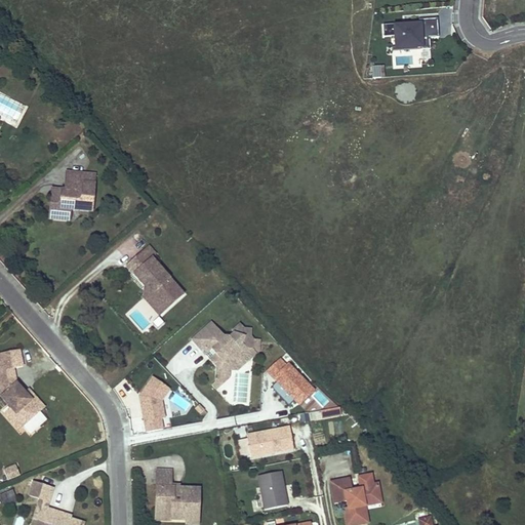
[(405,26),(385,27),(386,39),(397,38),(398,50),(421,48),(422,52),(432,51),(431,40),(440,39),(439,21),(419,22),(420,25),(420,28),(405,29),(405,26)]
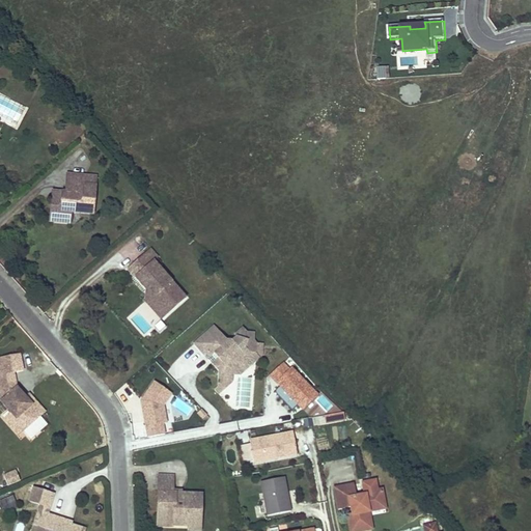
[(375,67),(374,80),(388,80),(388,67),(375,67)]
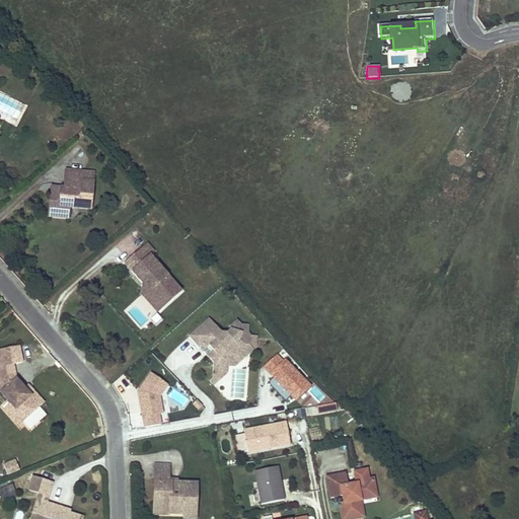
[(52,194),(51,211),(60,212),(60,214),(70,215),(71,207),(80,208),(80,209),(92,209),(93,199),(91,199),(92,192),(94,192),(94,182),(83,181),(84,172),(67,171),(65,190),(62,189),(61,195),(52,194)]
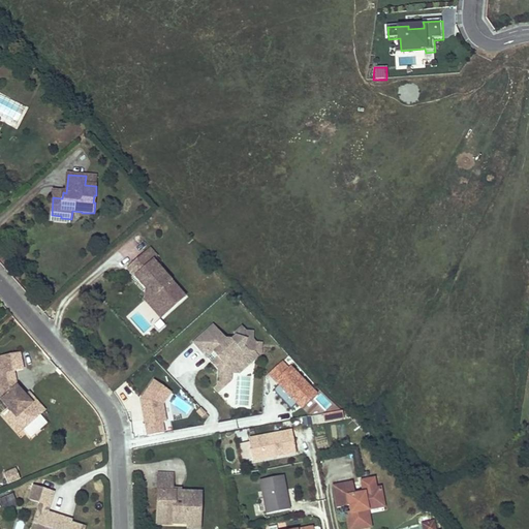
[(137,269),(132,273),(147,289),(150,286),(153,289),(153,291),(156,296),(154,297),(154,305),(164,316),(178,305),(172,298),(176,293),(169,285),(173,282),(155,261),(158,257),(151,249),(133,265),(137,269)]
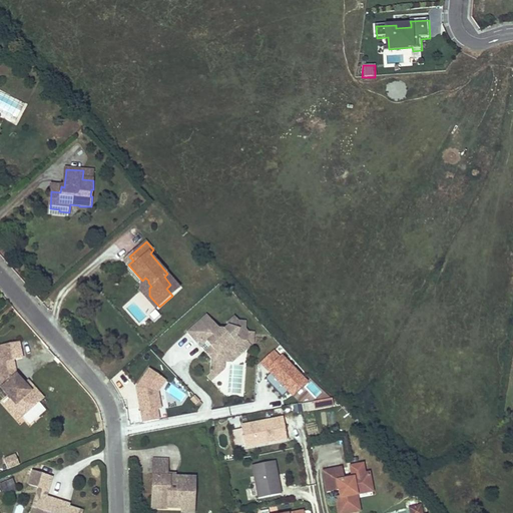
[(129,257),(124,261),(128,265),(133,261),(129,257)]
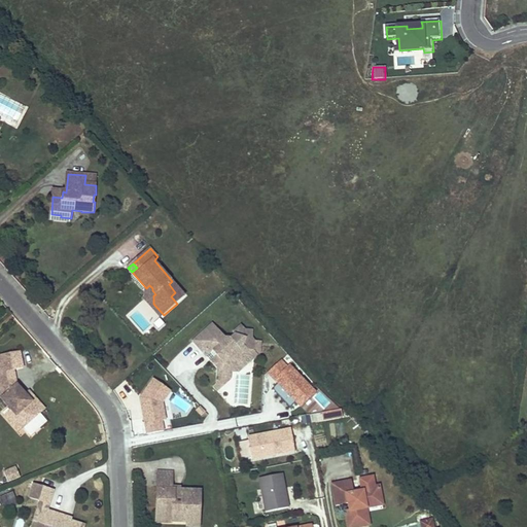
[(185,296),(172,281),(169,284),(175,292),(171,296),(177,304),(185,296)]
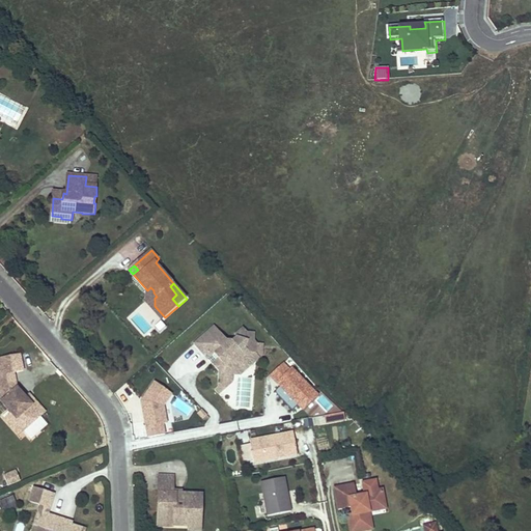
[(150,287),(147,290),(146,302),(162,320),(165,317),(155,306),(155,298),(157,297),(154,292),(154,290),(150,287)]
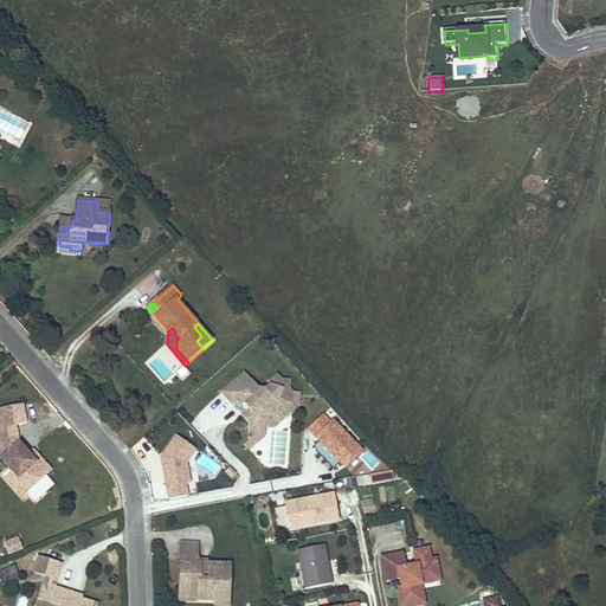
[(245,373),(238,379),(243,385),(245,382),(249,385),(253,382),(245,373)]
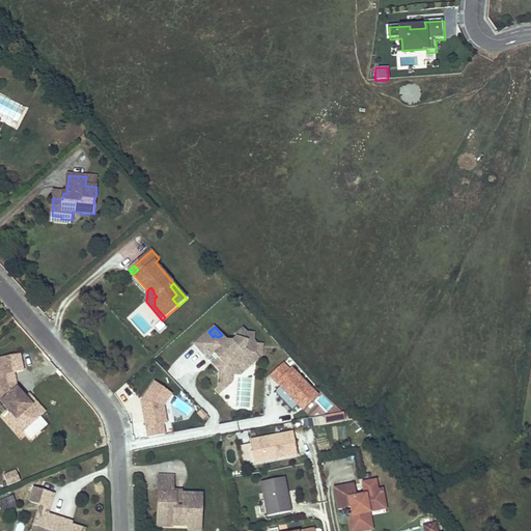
[(213,337),(208,332),(195,344),(204,357),(206,355),(210,359),(215,355),(218,359),(212,364),(219,372),(219,374),(228,374),(228,368),(233,364),(243,364),(247,369),(254,363),(251,360),(252,354),(257,355),(259,358),(263,355),(264,344),(257,343),(254,340),(254,334),(247,333),(243,329),(235,335),(238,338),(233,341),(227,341),(222,335),(218,337),(215,335),(213,337)]
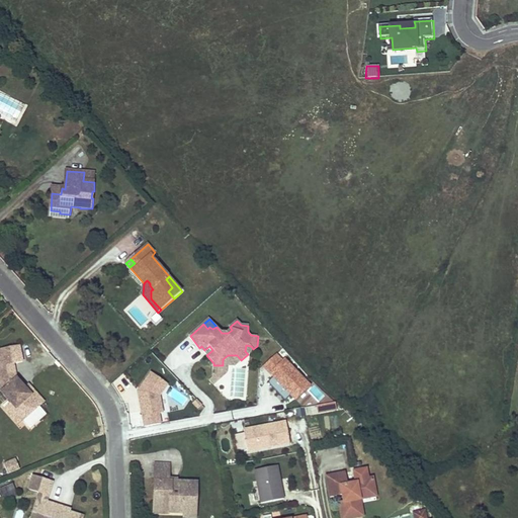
[(1,393),(7,400),(15,409),(13,412),(22,422),(41,406),(18,379),(17,379),(14,364),(22,362),(19,346),(0,349),(0,376),(3,392),(1,393)]
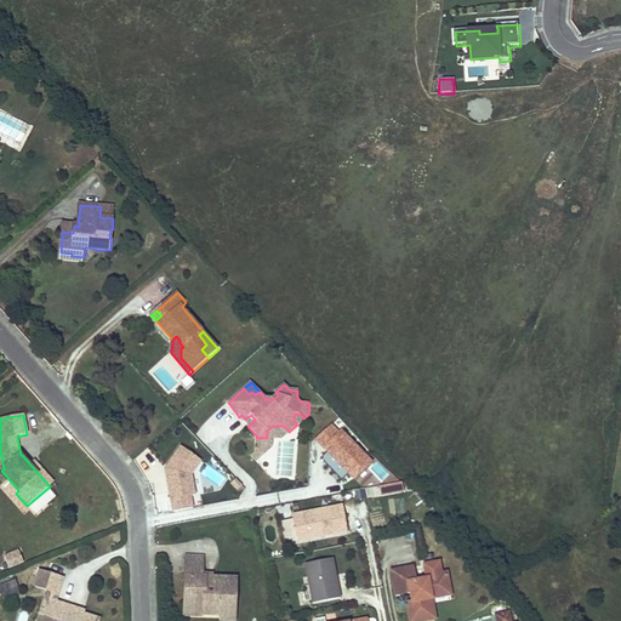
[(245,420),(244,421),(248,426),(255,420),(251,415),(245,420)]
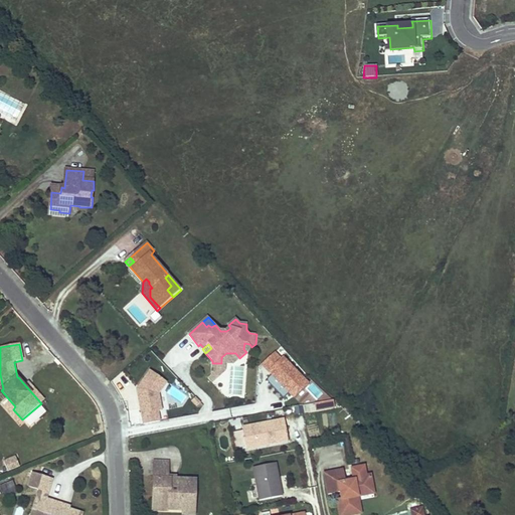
[(284,357),(282,359),(275,352),(262,365),(295,399),(308,386),(310,384),(284,357)]
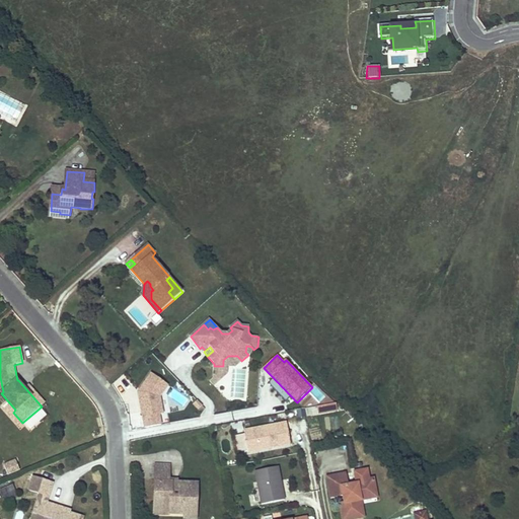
[(214,366),(213,379),(216,382),(241,361),(237,356),(228,356),(223,360),(223,366),(214,366)]
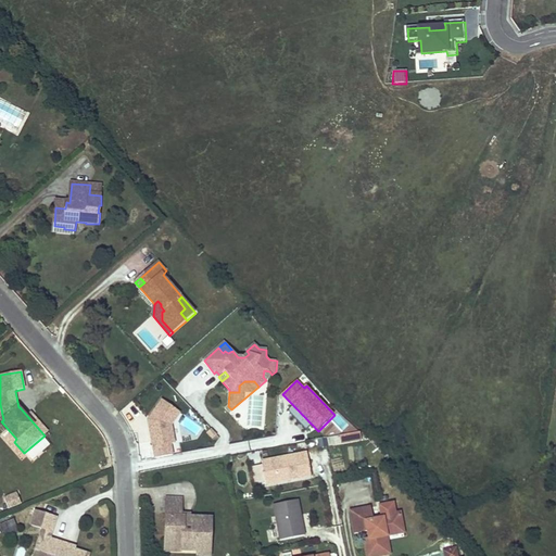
[(174,455),(172,445),(177,444),(174,426),(182,414),(162,400),(148,420),(155,459),(174,455)]
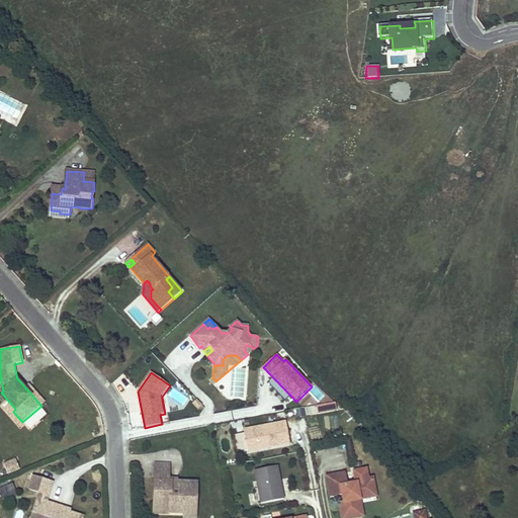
[(20,378),(18,379),(41,406),(46,403),(29,384),(27,386),(20,378)]
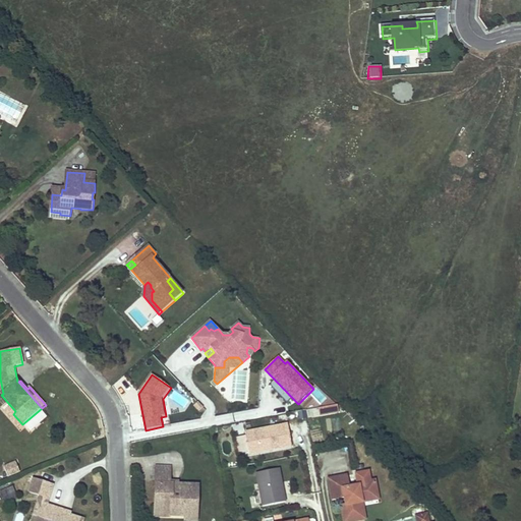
[(15,411),(7,402),(0,408),(17,429),(22,424),(13,414),(15,411)]
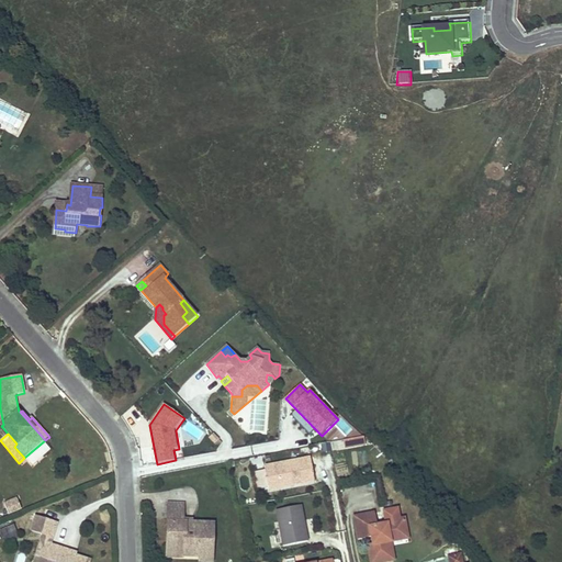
[(213,435),(210,438),(216,445),(220,441),(213,435)]
